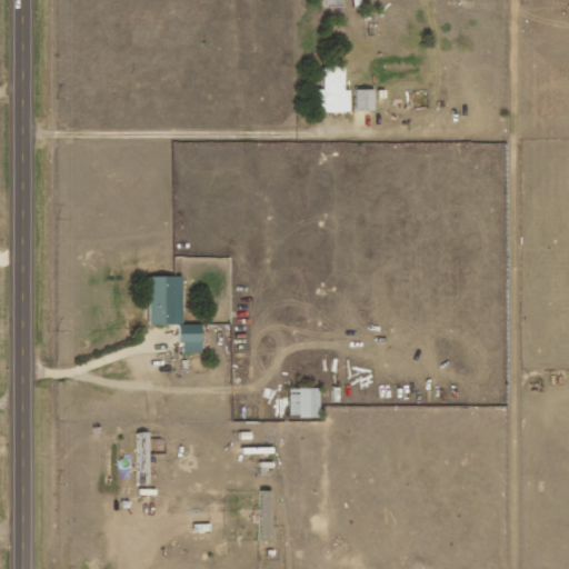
[(323,90),(319,90),(319,112),(350,112),(349,90),(345,90),(345,66),(322,67),(323,90)]
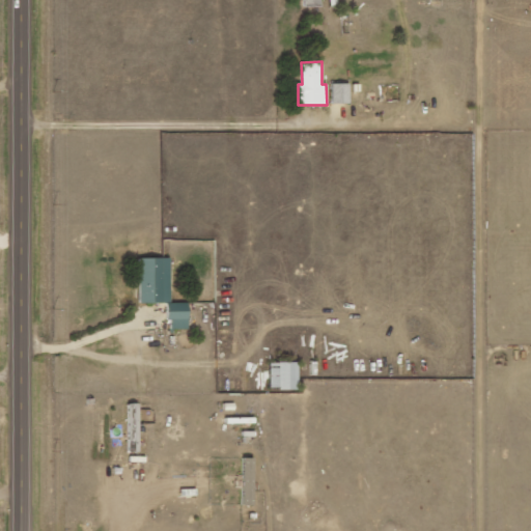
[(350,83),(332,83),(331,103),(350,104),(350,83)]
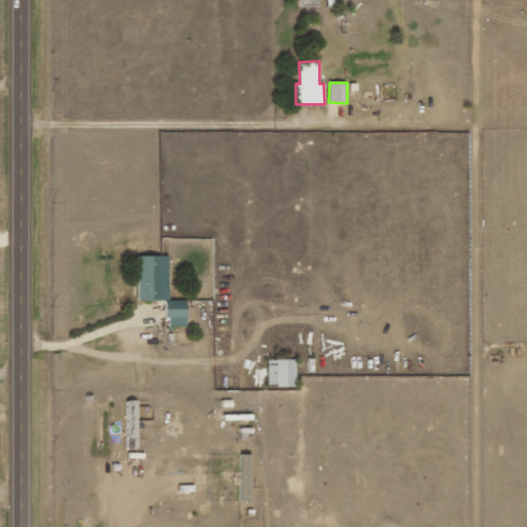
[(168,255),(137,256),(138,302),(169,301),(168,255)]
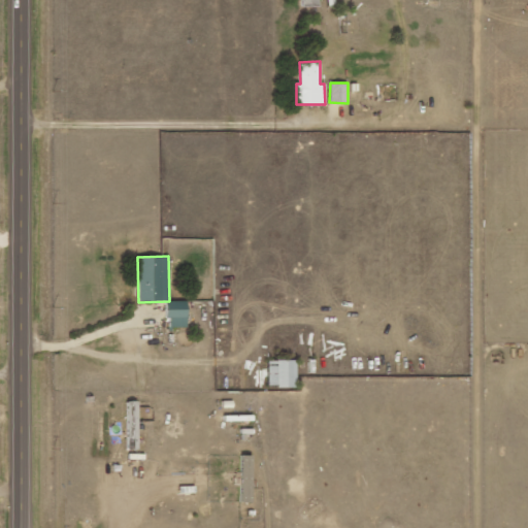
[(188,327),(188,301),(168,301),(167,327),(188,327)]
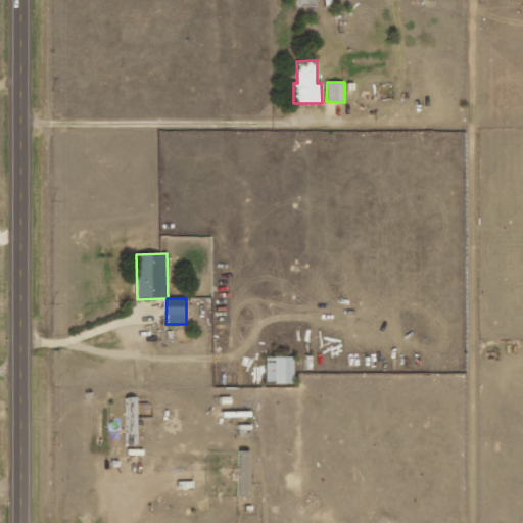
[(266,383),(293,383),(293,358),(266,357),(266,383)]
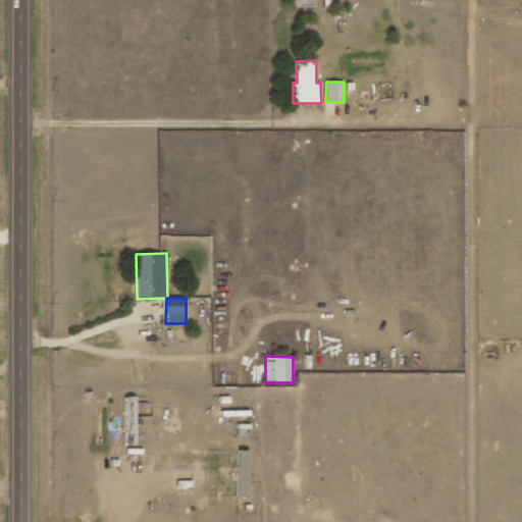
[(136,397),(123,397),(124,445),(137,445),(136,397)]
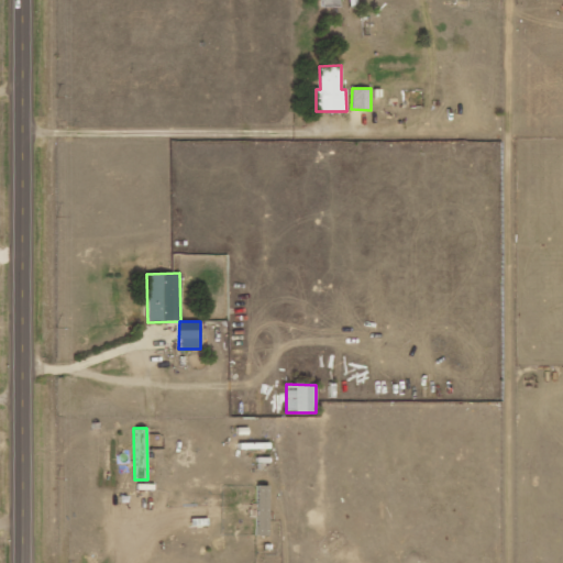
[(257,537),(271,537),(269,486),(256,486),(257,537)]
